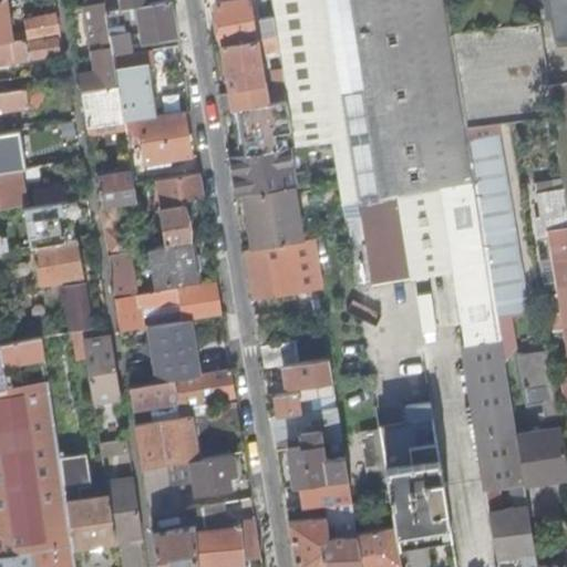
[(0,0),(0,41),(13,40),(8,0),(0,0)]
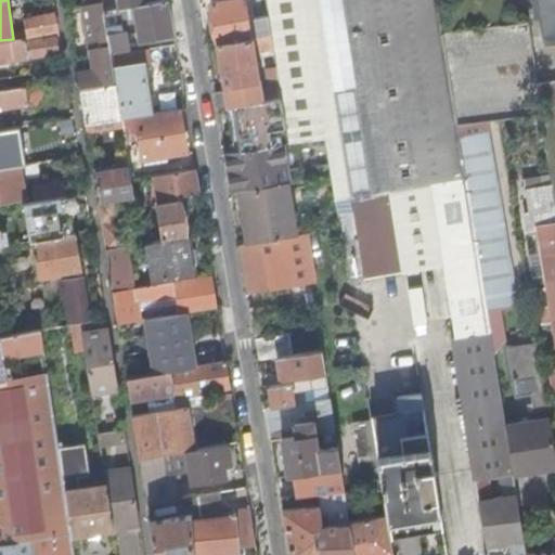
[(172,35),(167,0),(143,3),(133,4),(140,39),(172,35)]
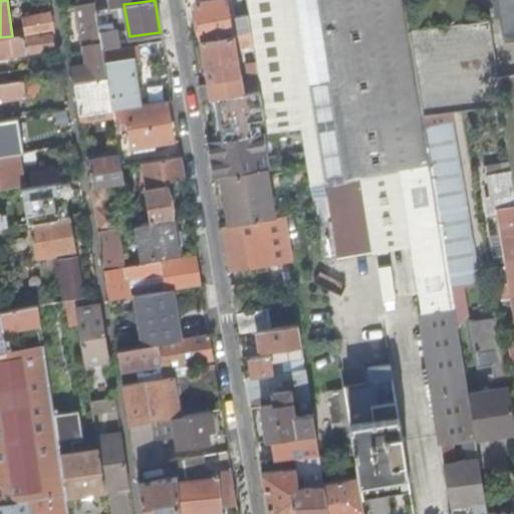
[(209,0),(194,3),(201,40),(251,32),(248,15),(235,17),(229,18),(229,12),(226,0),(209,0)]
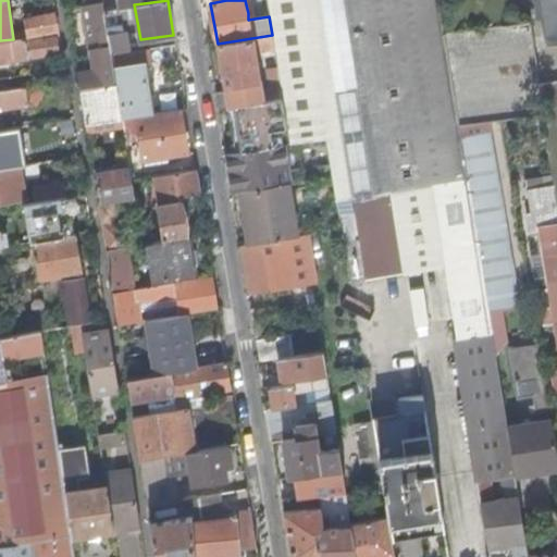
[(459,126),(444,36),(437,0),(265,0),(269,16),(272,35),(274,49),(277,73),(282,99),(288,145),(326,138),(350,281),(444,267),(456,339),(492,334),(489,309),(461,141),(459,126)]
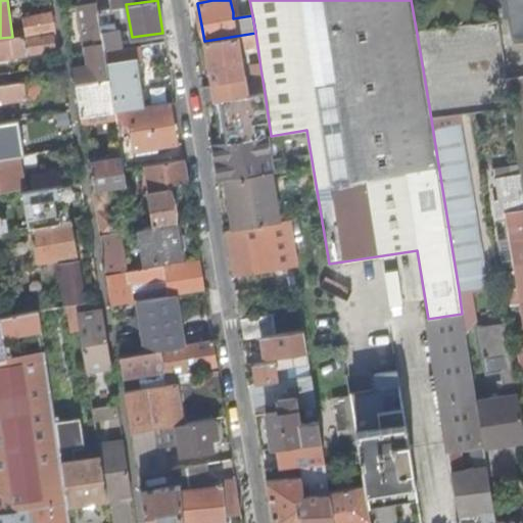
[(522,0),(506,0),(512,34),(522,32),(522,0)]
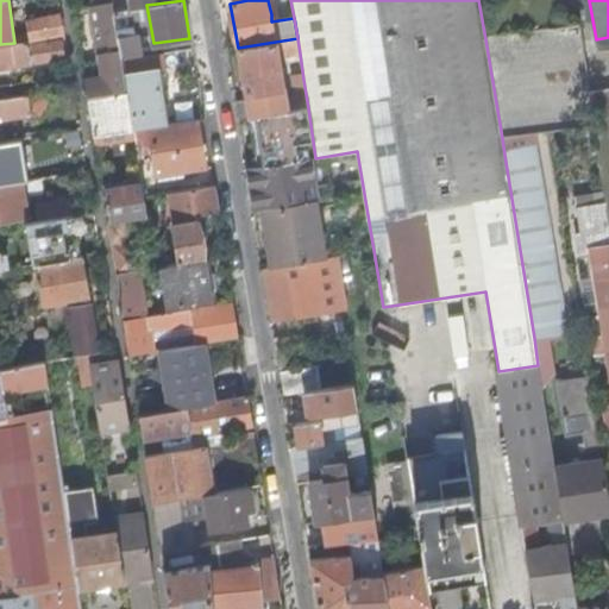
[(117,30),(113,8),(112,2),(90,6),(85,79),(86,87),(87,98),(127,90),(123,61),(117,30)]
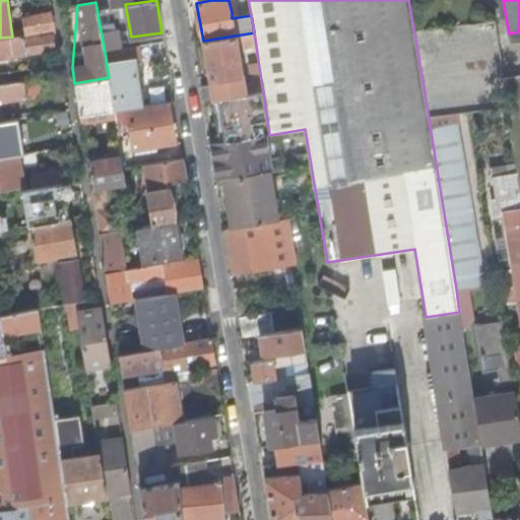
[(53,28),(51,12),(23,16),(26,33),(53,28)]
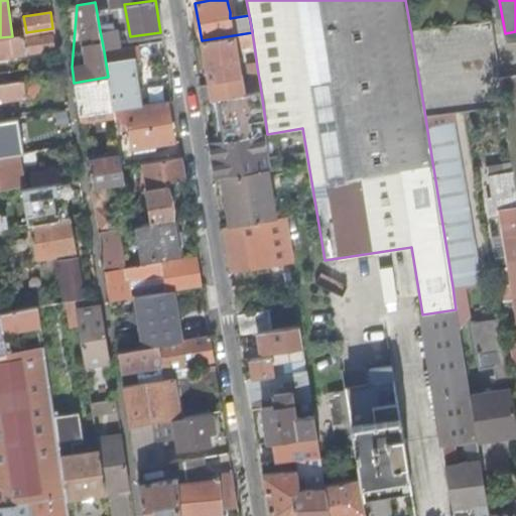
[(513,171),(515,170),(515,77),(500,80),(491,21),(411,33),(425,117),(502,106),(513,171)]
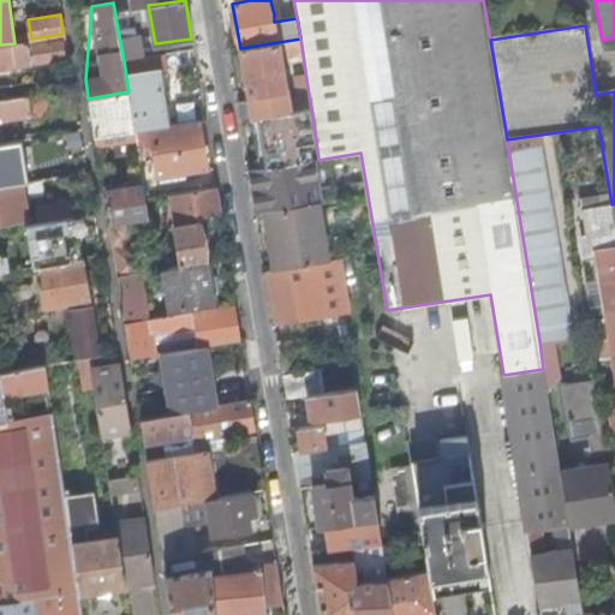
[(139,27),(118,30),(124,61),(144,58),(139,27)]
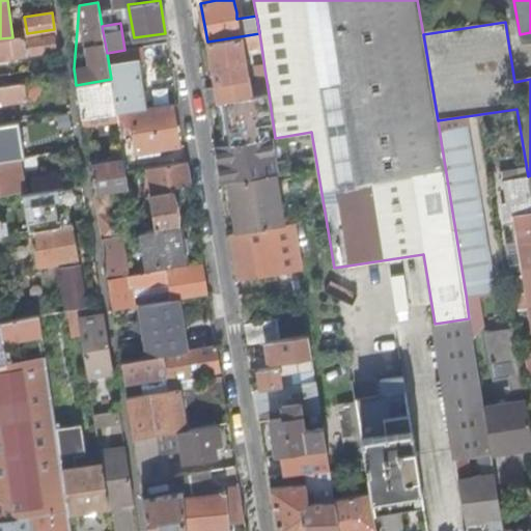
[(205,88),(207,104),(222,102),(269,94),(264,70),(254,72),(256,84),(249,85),(244,50),(261,47),(259,33),(207,42),(215,87),(205,88)]
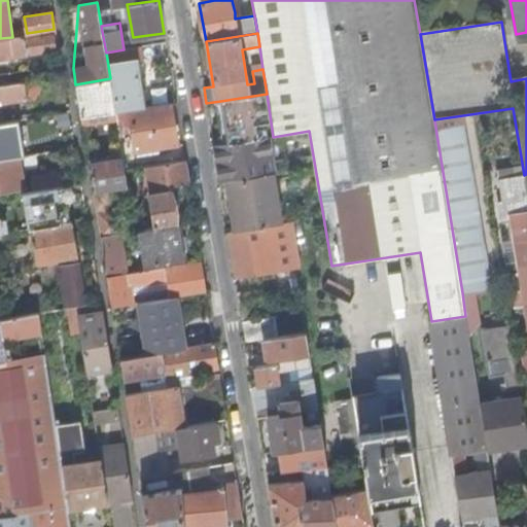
[(57,50),(55,34),(28,38),(30,55),(57,50)]
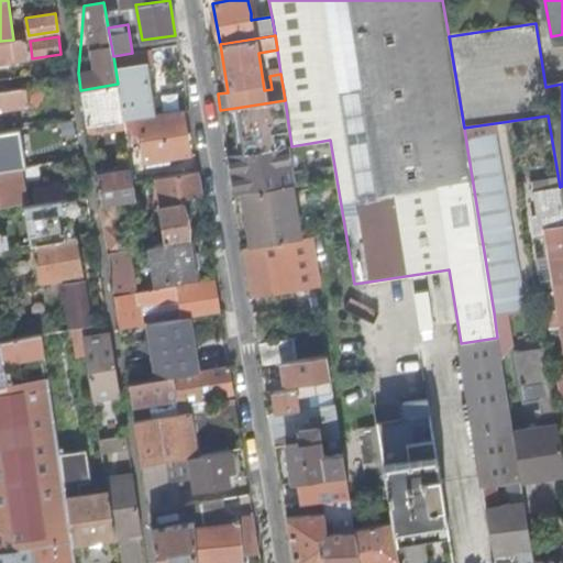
[(28,54),(25,37),(13,40),(0,41),(0,64),(9,63),(8,57),(28,54)]
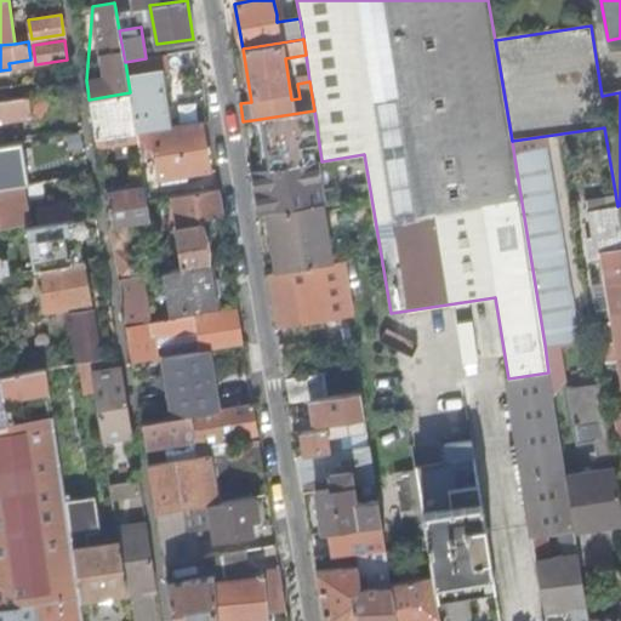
[(170,74),(166,55),(146,58),(125,62),(130,92),(136,132),(170,127),(163,75),(170,74)]
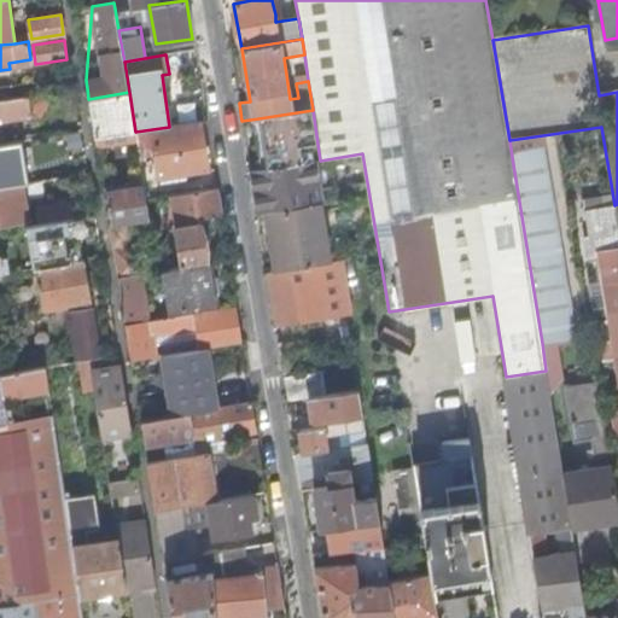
[(31,66),(30,59),(9,63),(10,69),(31,66)]
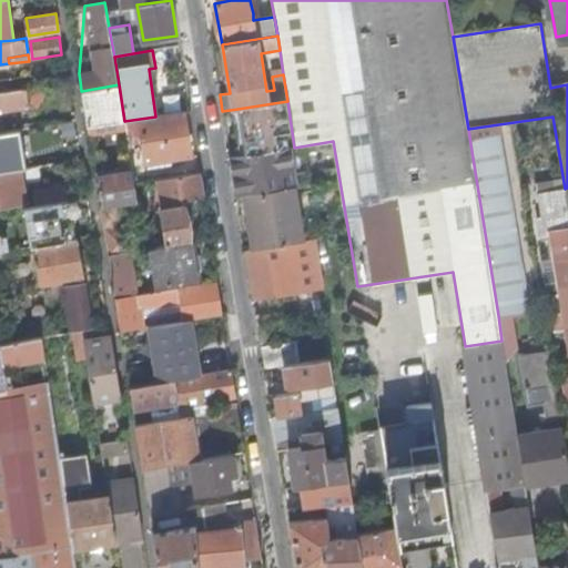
[(127,129),(124,121),(119,84),(81,91),(84,109),(85,119),(89,134),(127,129)]
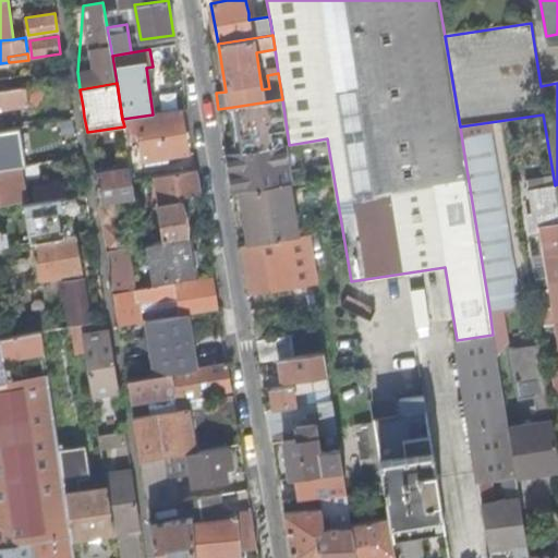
[(38,85),(0,91),(0,129),(2,129),(0,113),(0,109),(34,106),(40,98),(38,85)]
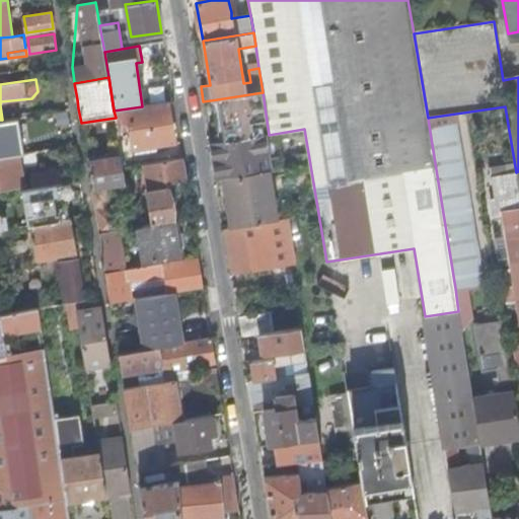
[(217,99),(224,142),(265,136),(269,135),(263,92),(217,99)]
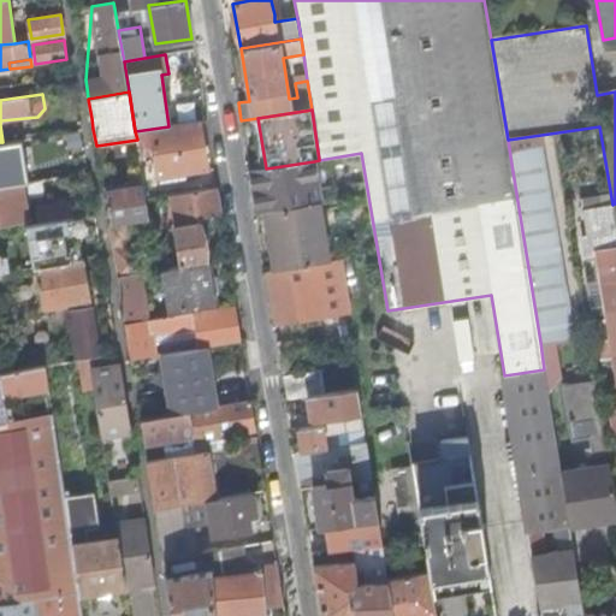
[(199,120),(169,126),(135,131),(137,140),(140,157),(149,155),(148,141),(153,140),(159,177),(185,173),(206,170),(199,120)]
